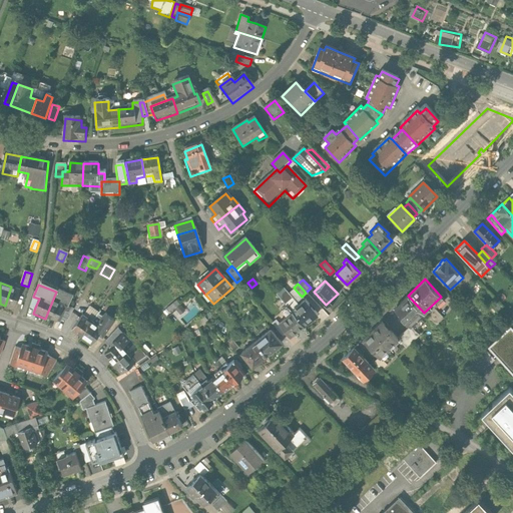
[(11,287),(5,306),(16,309),(22,290),(20,290),(11,287)]
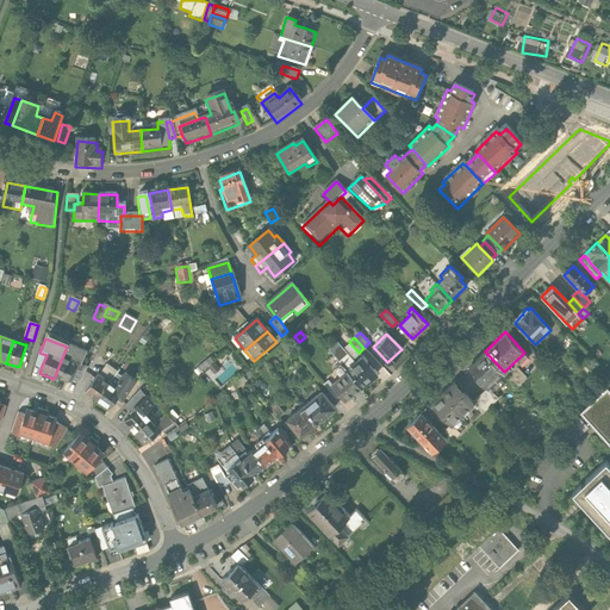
[(328,348),(342,365),(361,386),(377,372),(371,363),(362,355),(355,361),(352,359),(359,353),(349,342),(343,348),(337,341),(328,348)]
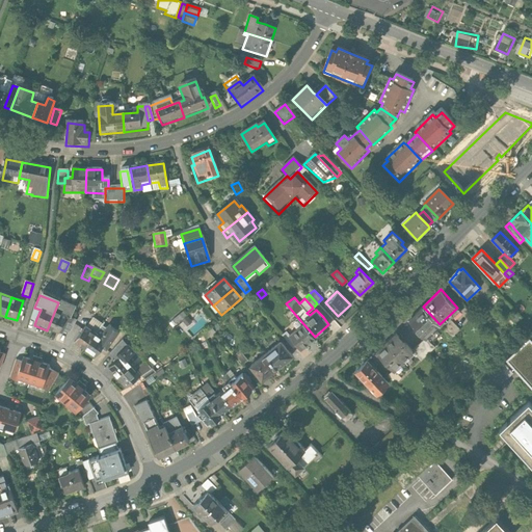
[(254,303),(249,298),(241,304),(245,311),(253,311),(254,303)]
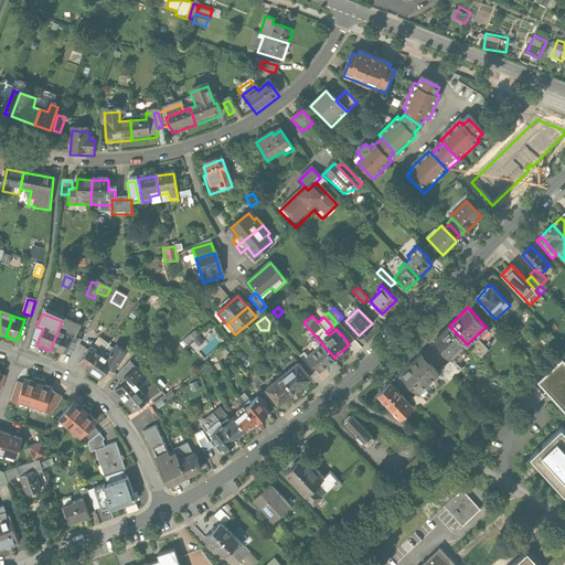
[(62,321),(50,351),(63,356),(66,348),(67,348),(71,349),(80,327),(63,320),(62,321)]
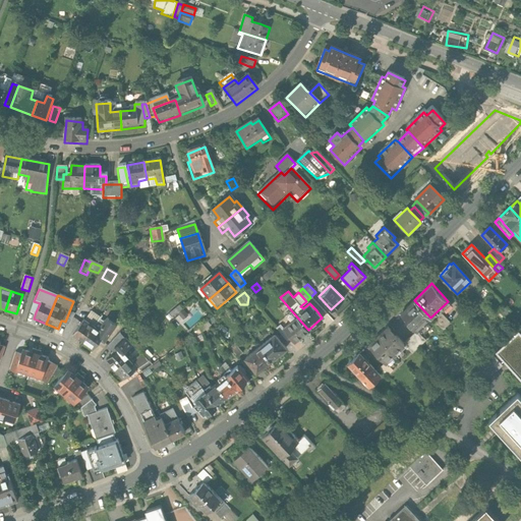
[(408,306),(400,313),(416,331),(417,331),(430,317),(414,300),(408,306)]
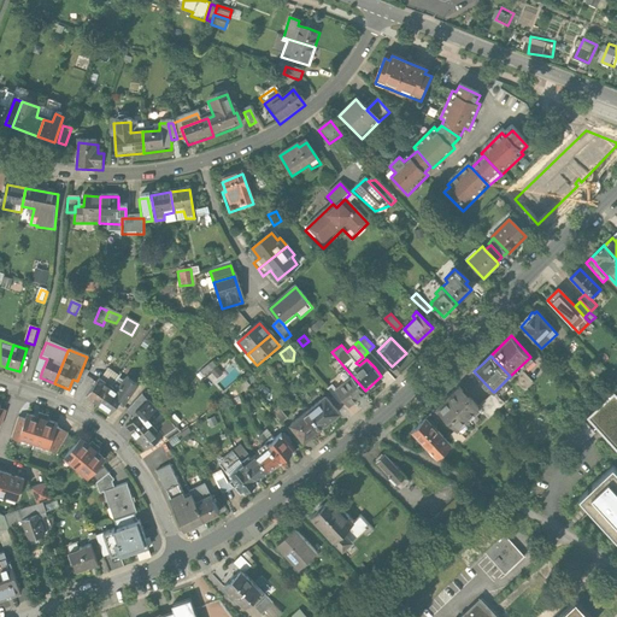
[(203,369),(211,385),(225,376),(217,362),(203,369)]
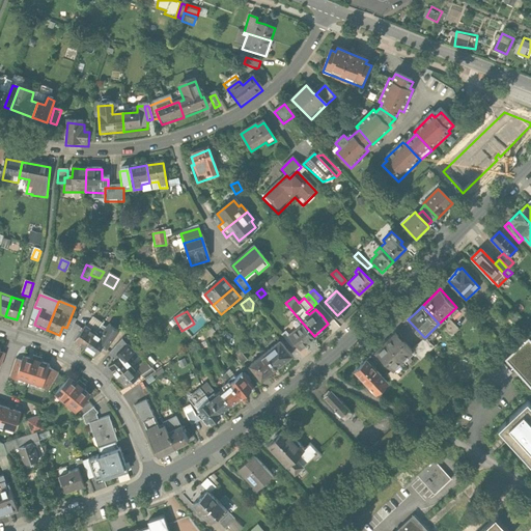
[(297,327),(288,334),(296,342),(300,347),(314,336),(298,317),(291,322),(297,327)]
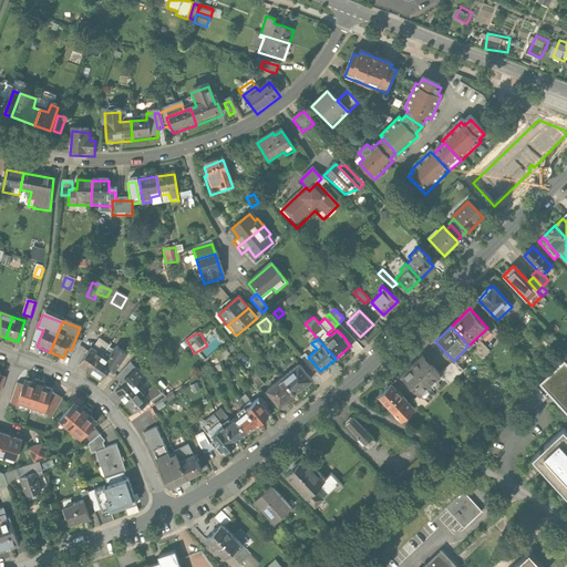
[(109,348),(103,357),(91,374),(102,382),(109,373),(111,374),(113,377),(127,356),(117,348),(114,352),(109,348)]
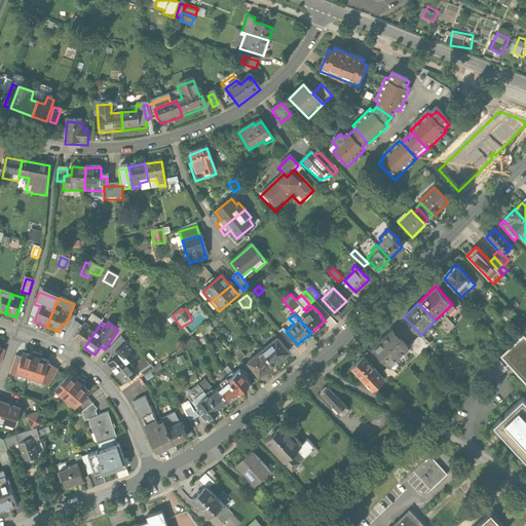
[(84,347),(96,331),(84,324),(77,335),(74,340),(84,347)]
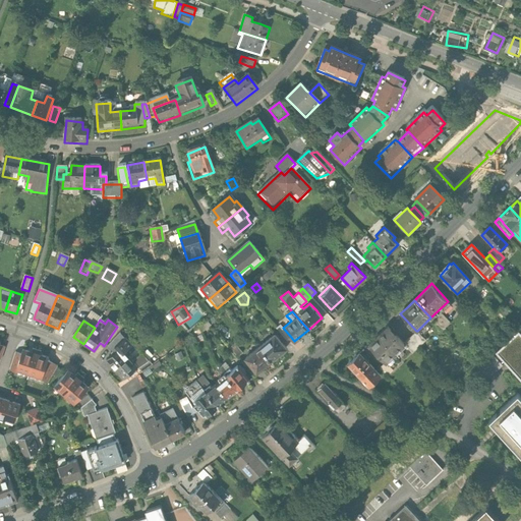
[(208,324),(197,331),(200,335),(211,328),(208,324)]
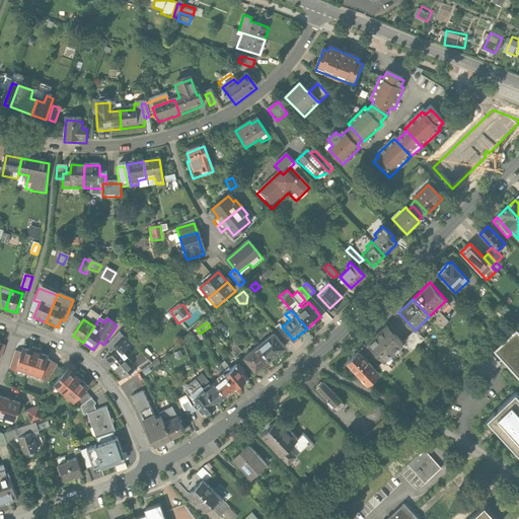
[(376,335),(393,352),(402,343),(402,342),(389,328),(385,325),(376,335)]
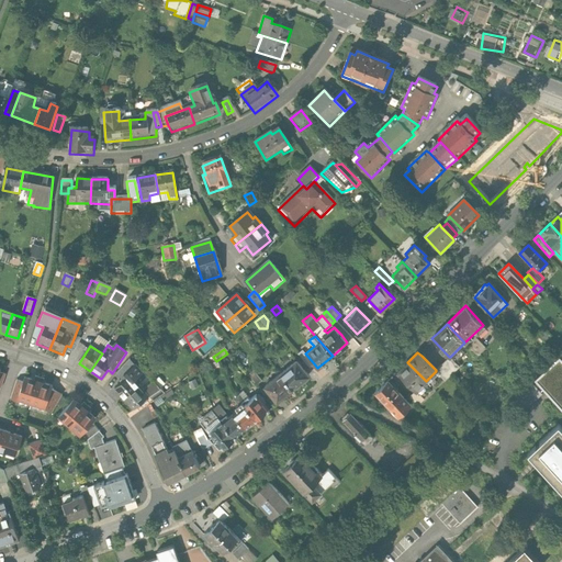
[(450,357),(449,357),(436,370),(436,371),(445,381),(459,367),(450,357)]
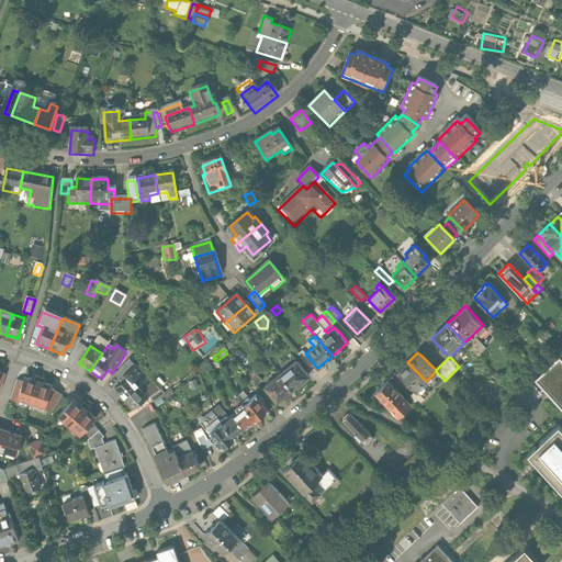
[(561,360),(559,358),(535,381),(561,411),(561,360)]
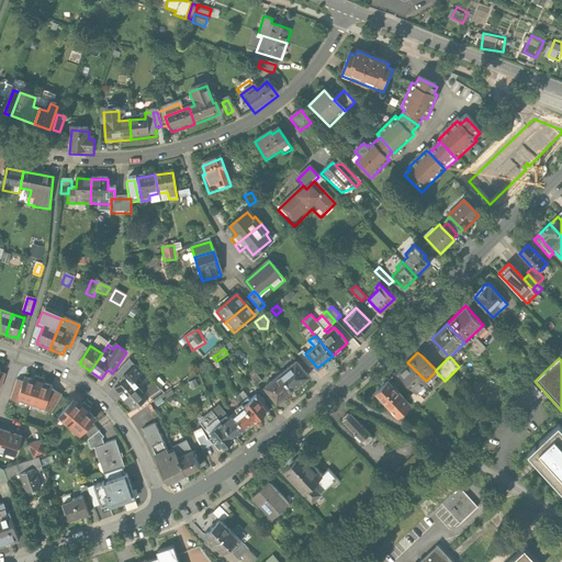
[(287,381),(292,389),(298,384),(305,379),(304,379),(307,375),(302,369),(296,361),(280,374),(287,381)]
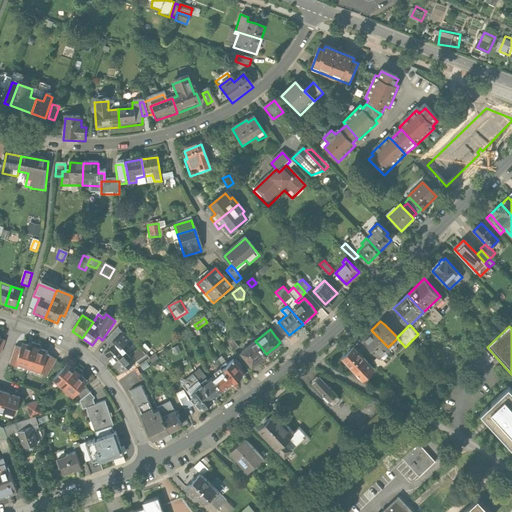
[(371,330),(362,339),(368,345),(378,356),(388,347),(371,330)]
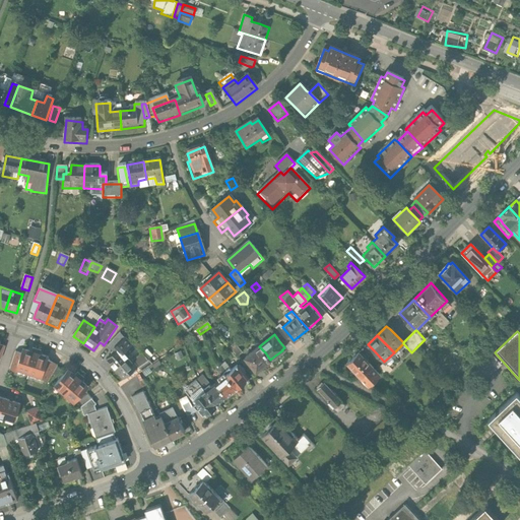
[(111,359),(106,363),(113,371),(127,359),(125,356),(133,348),(125,339),(113,350),(116,353),(111,359)]
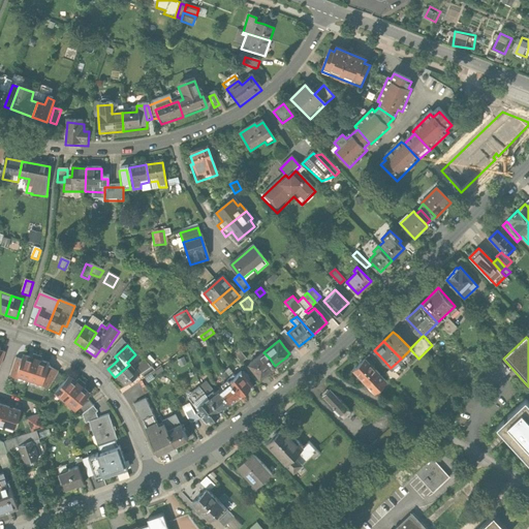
[(246,360),(238,349),(232,353),(241,363),(246,360)]
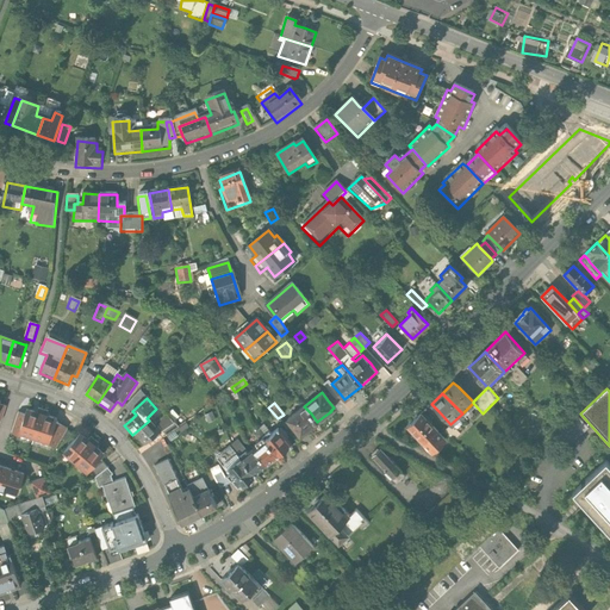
[(304,406),(287,421),(293,429),(300,436),(304,434),(305,434),(312,427),(317,422),(311,414),(304,406)]
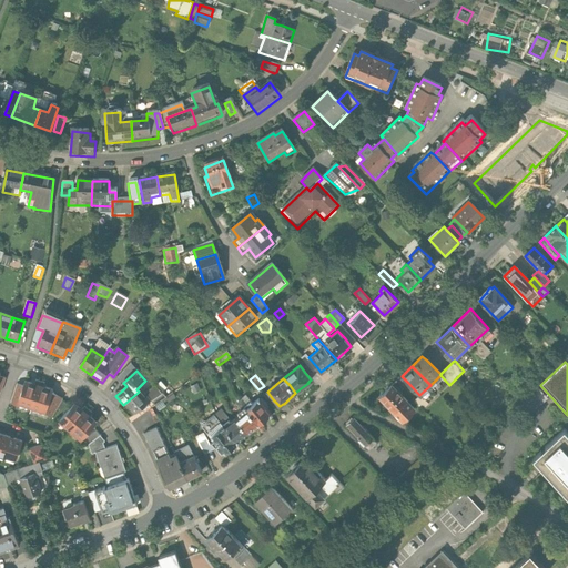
[(24,384),(19,404),(32,407),(40,384),(33,382),(27,379),(24,384)]
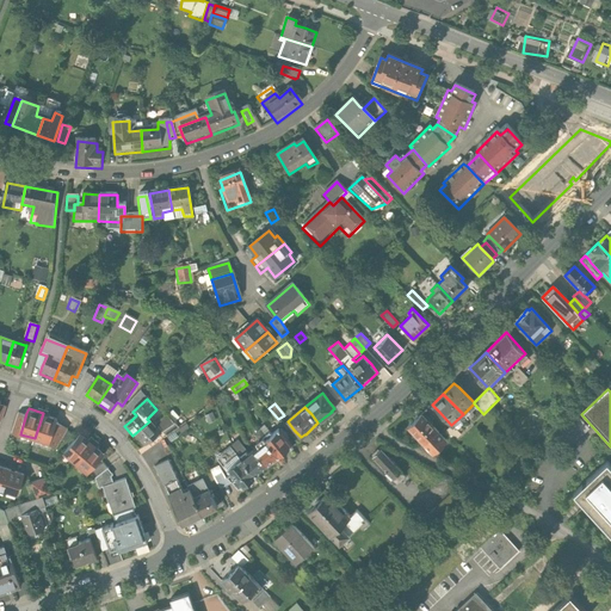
[(20,434),(26,413),(18,411),(11,433),(19,437),(20,434)]
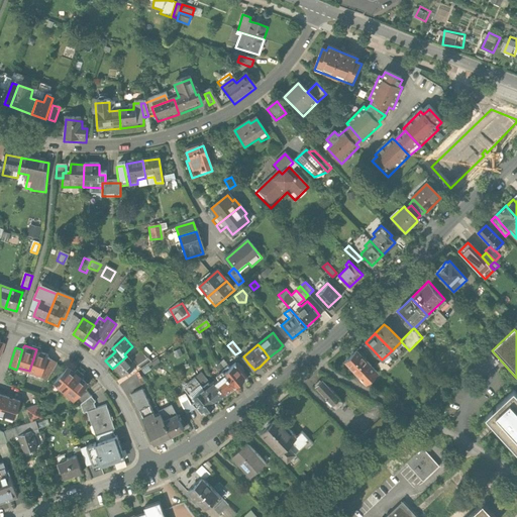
[(43,351),(36,349),(29,371),(42,375),(48,355),(49,352),(43,351)]
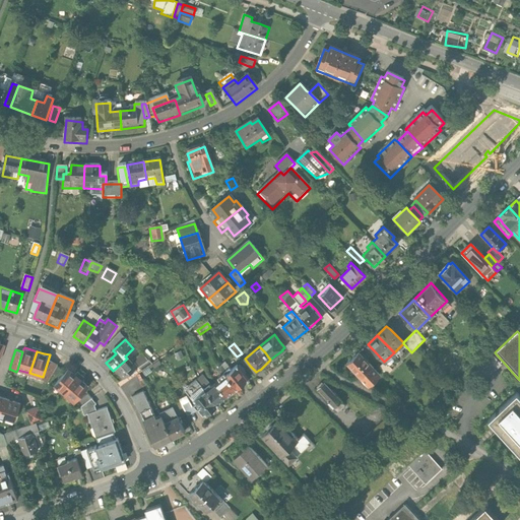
[(184,359),(181,352),(174,355),(177,362),(184,359)]
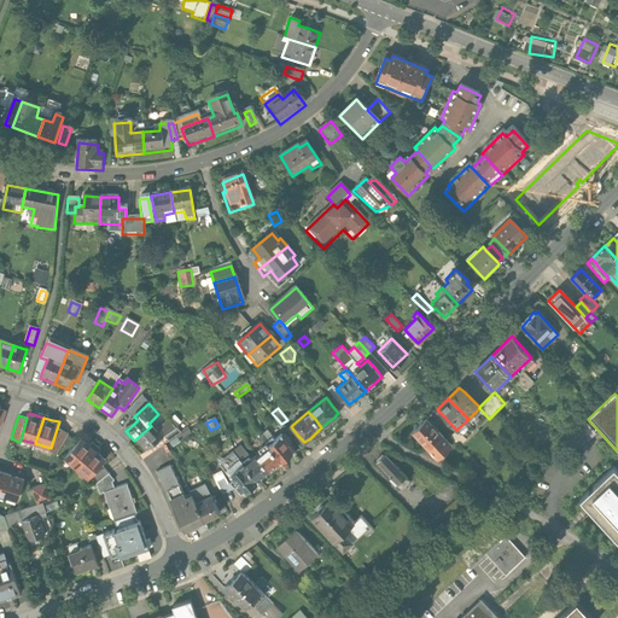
[(421,423),(413,432),(429,448),(431,445),(441,456),(452,445),(425,419),(421,423)]
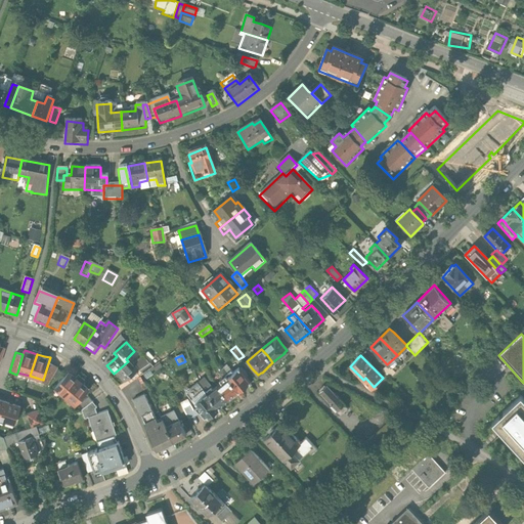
[(128,361),(114,374),(124,385),(130,380),(132,380),(134,379),(136,377),(136,375),(138,372),(147,364),(142,358),(132,367),(128,361)]
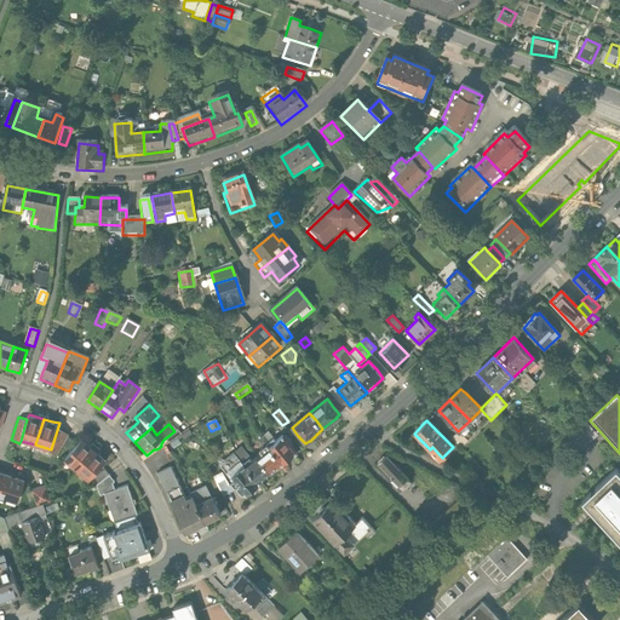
[(68,435),(58,426),(51,449),(57,453),(68,435)]
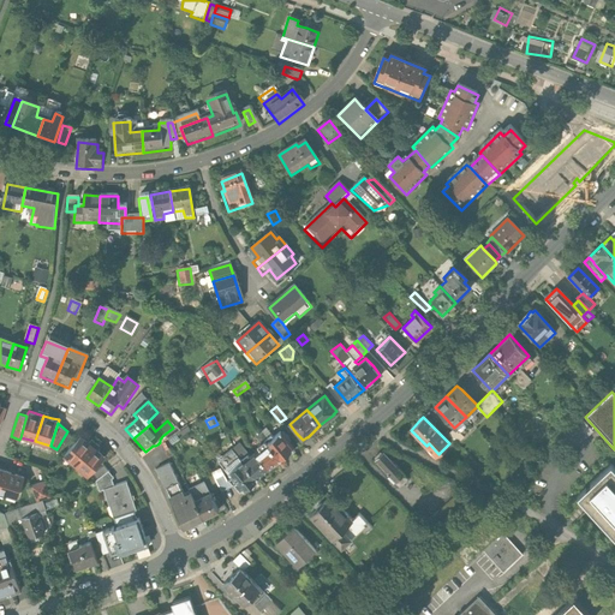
[(173,428),(162,436),(167,441),(178,434),(173,428)]
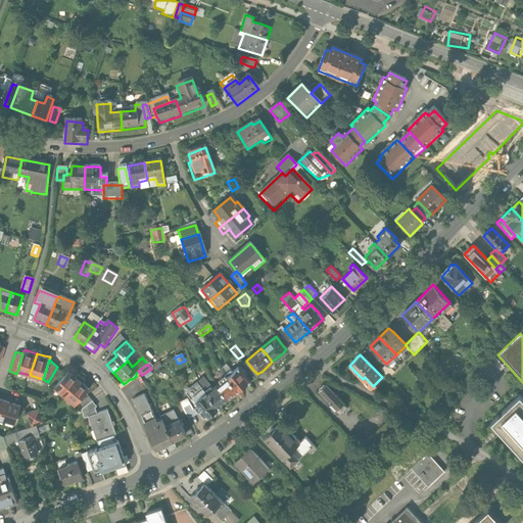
[(221,370),(237,391),(244,385),(245,387),(249,383),(248,381),(245,377),(238,368),(232,373),(230,370),(227,373),(223,368),(221,370)]
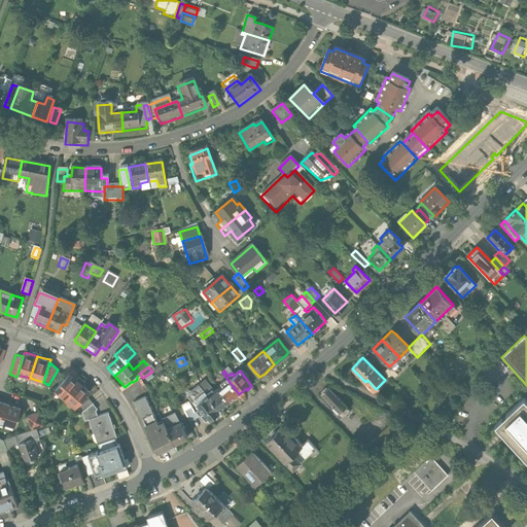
[(55,390),(65,399),(81,382),(78,380),(71,373),(55,390)]
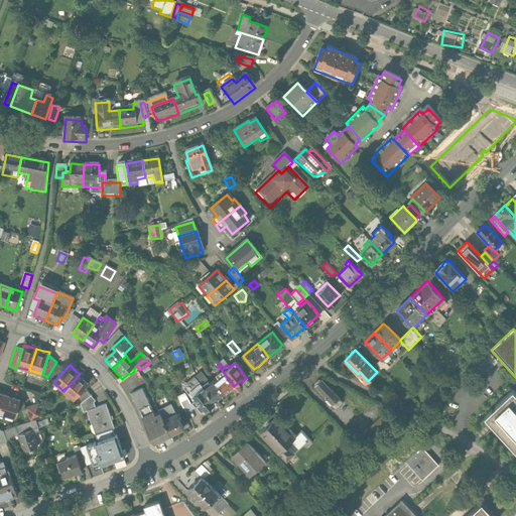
[(218,377),(214,381),(227,396),(234,390),(236,388),(234,386),(218,365),(215,368),(219,372),(216,375),(218,377)]
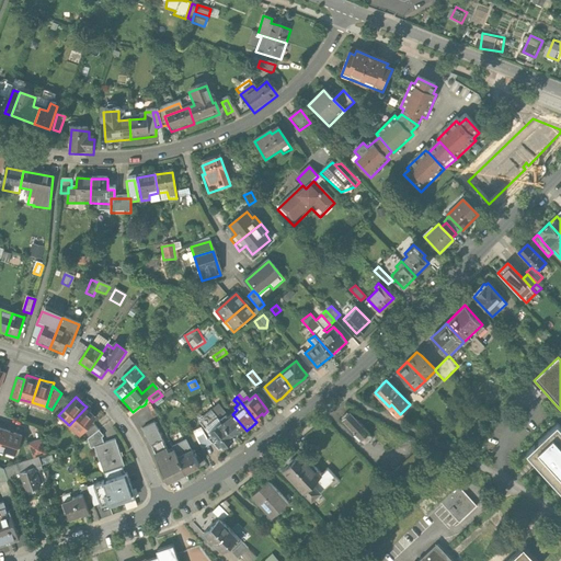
[(87,407),(69,425),(80,435),(98,416),(92,412),(87,407)]
